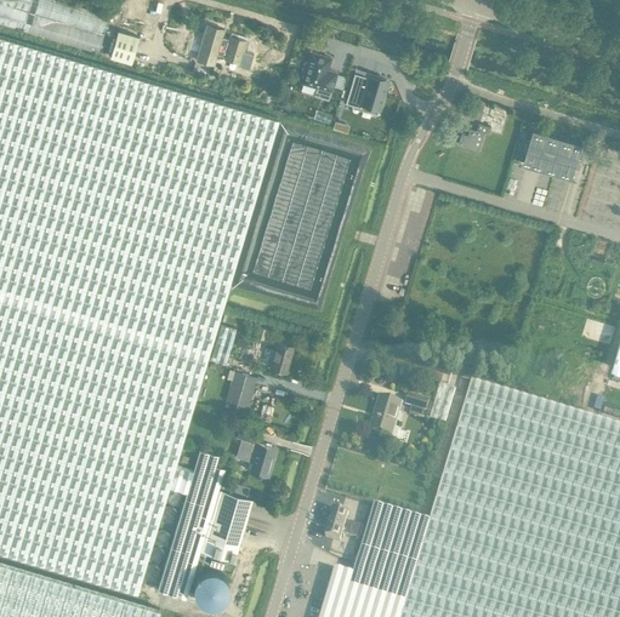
[(0,0),(0,26),(100,56),(111,18),(46,0),(0,0)]
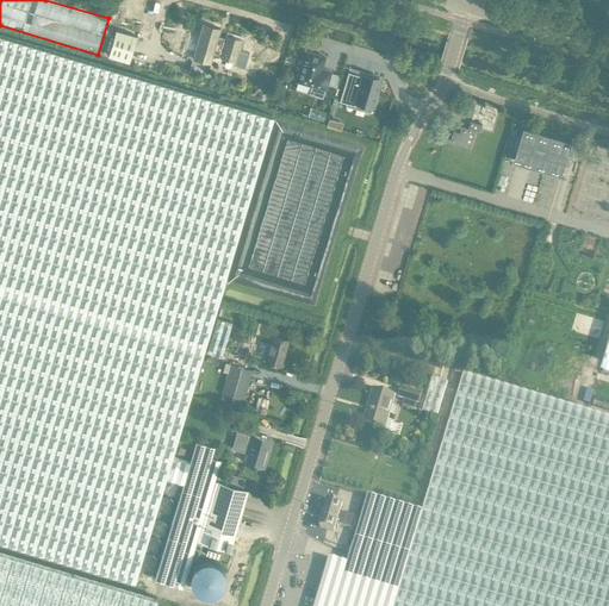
[(191,39),(187,52),(196,55),(193,62),(210,67),(213,57),(236,64),(235,68),(246,72),(250,56),(240,54),(243,43),(219,36),(221,31),(204,26),(199,42),(191,39)]
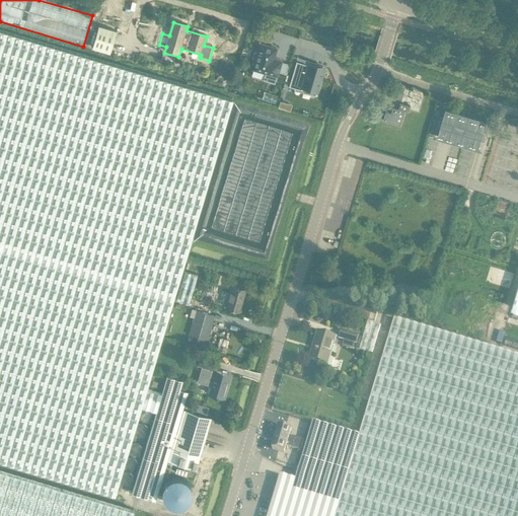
[(117,32),(98,27),(92,51),(111,56),(117,32)]
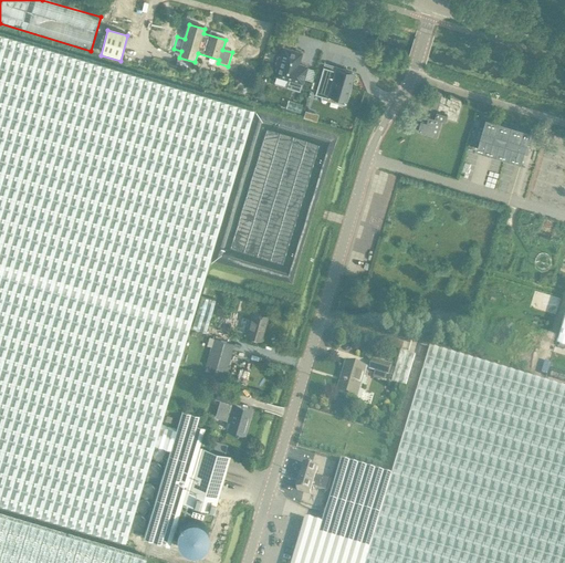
[(154,447),(160,427),(254,112),(0,34),(0,504),(126,543),(154,447)]
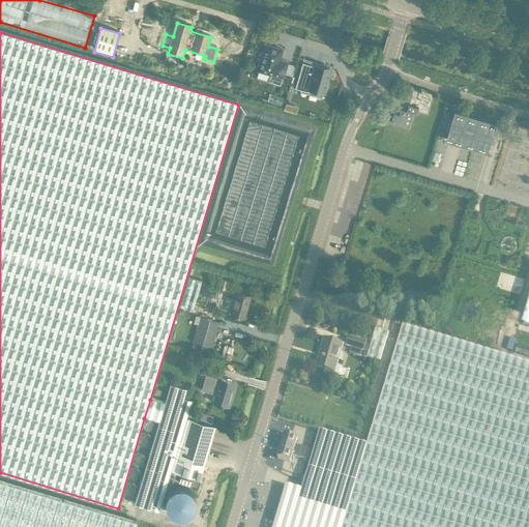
[(282,88),(288,65),(280,63),(283,53),(266,48),(259,72),(271,77),(269,84),(282,88)]
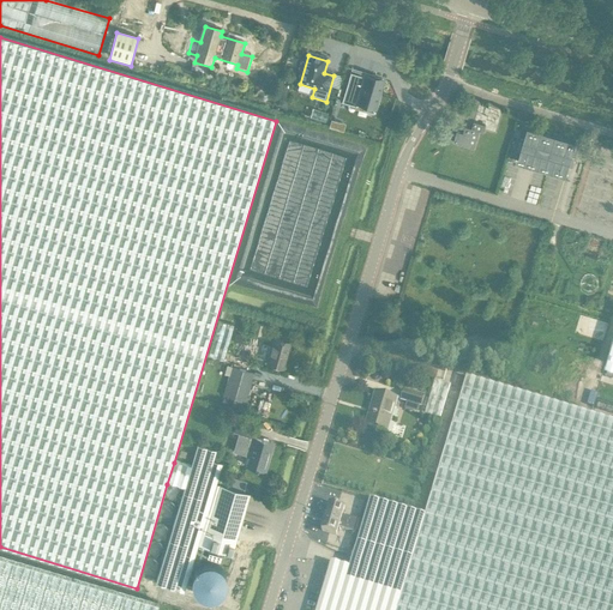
[(348,86),(342,106),(358,109),(359,104),(376,110),(384,83),(366,77),(365,79),(359,78),(355,89),(348,86)]
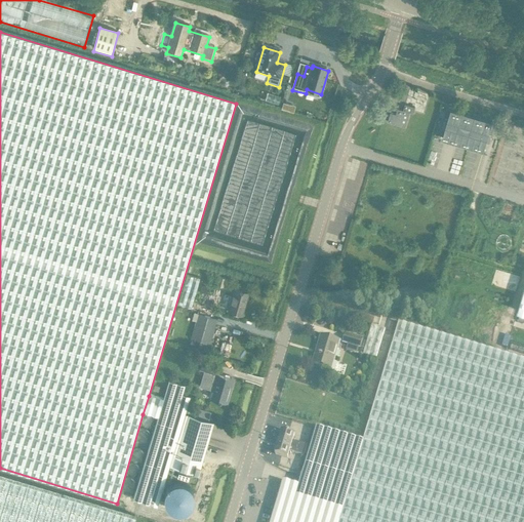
[(406,108),(404,114),(398,112),(397,117),(392,116),(389,125),(406,131),(411,116),(414,117),(416,111),(406,108)]
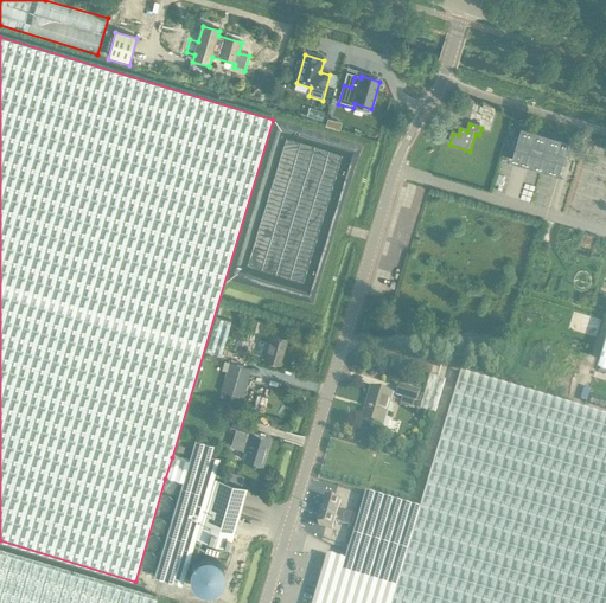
[(523,129),(512,162),(561,177),(563,166),(571,143),(523,129)]
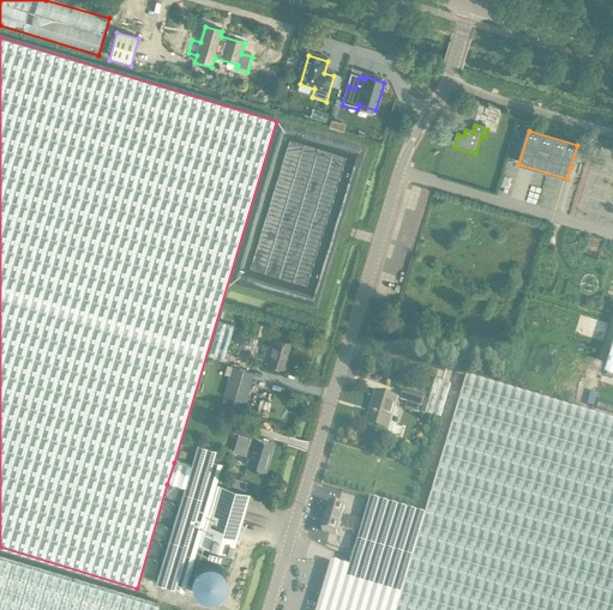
[(284,370),(292,345),(276,340),(269,366),(284,370)]
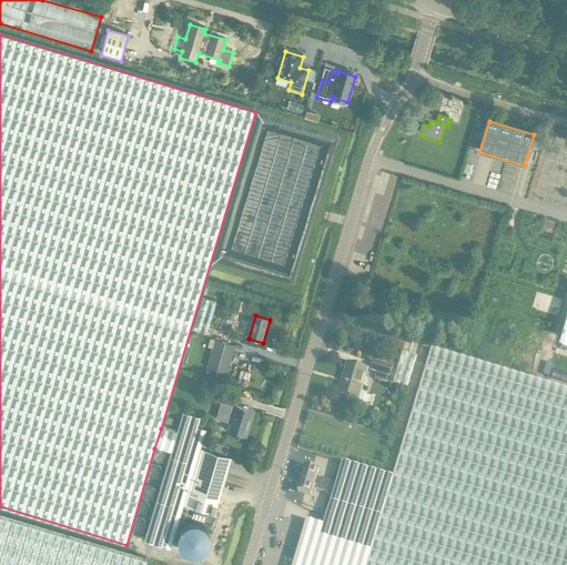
[(229,374),(236,349),(216,343),(209,369),(229,374)]
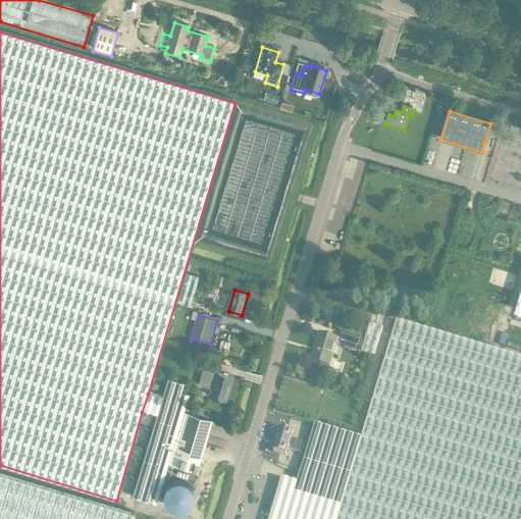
[(520,362),(398,325),(363,443),(340,518),(520,518),(520,362)]
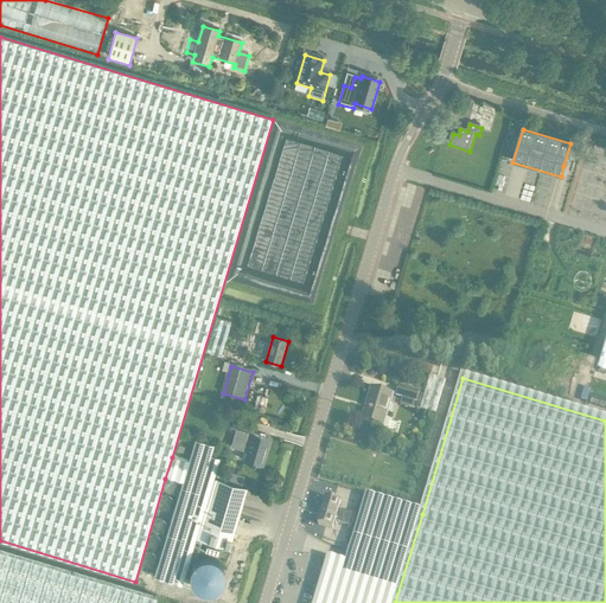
[(435,418),(446,384),(432,379),(421,414),(435,418)]
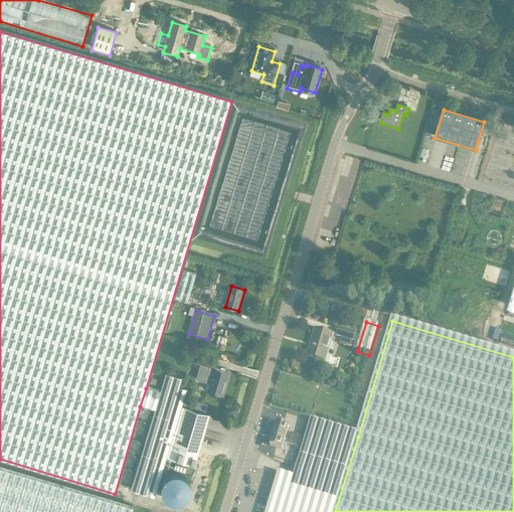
[(354,346),(357,336),(339,331),(337,341),(354,346)]
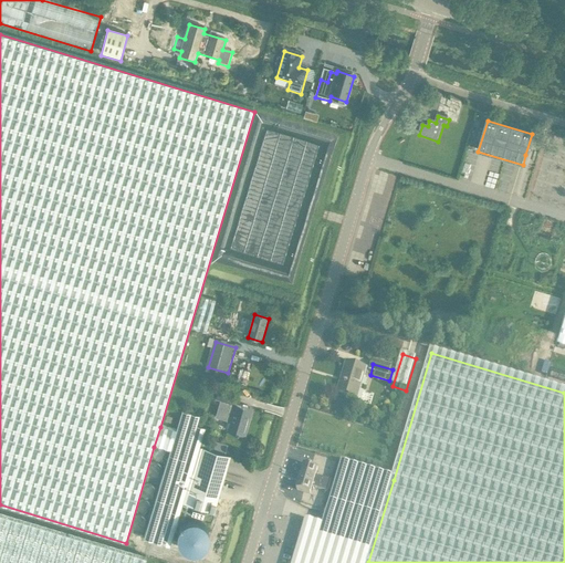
[(358,403),(367,373),(347,366),(338,396),(358,403)]
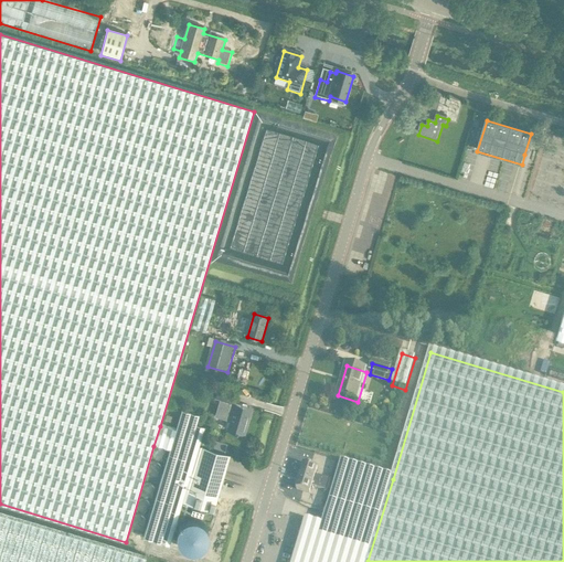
[(216,417),(229,422),(231,423),(227,432),(246,437),(248,427),(246,427),(251,410),(233,404),(235,396),(219,391),(215,400),(221,401),(216,417)]
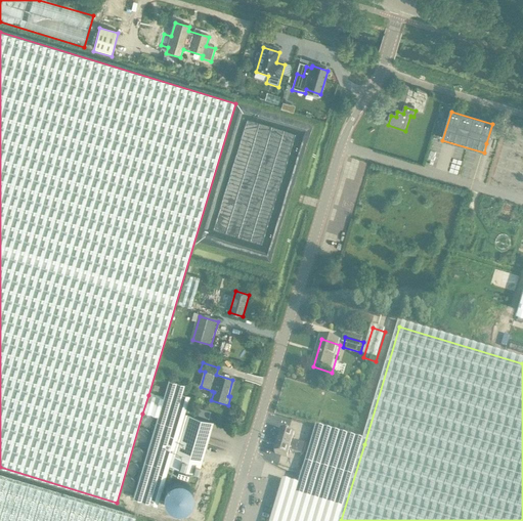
[(159,419),(134,501),(158,508),(169,468),(199,476),(202,465),(214,424),(209,422),(185,415),(187,407),(190,398),(187,397),(182,395),(185,387),(169,382),(163,400),(148,395),(142,414),(159,419)]
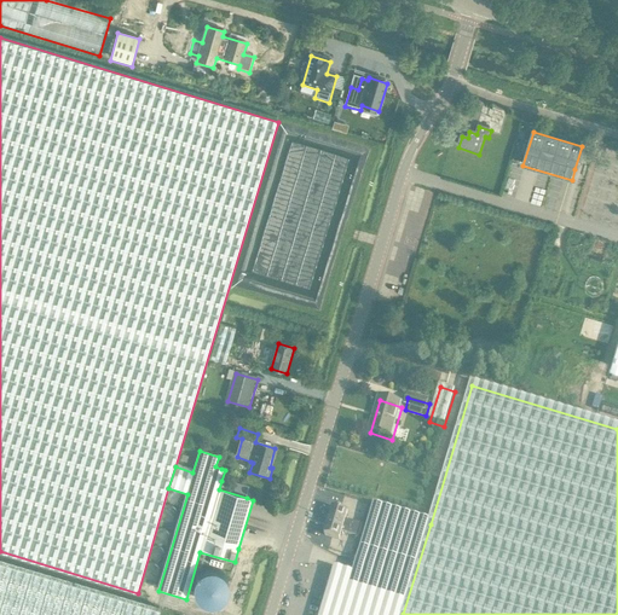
[(247,498),(249,489),(221,481),(219,489),(247,498)]
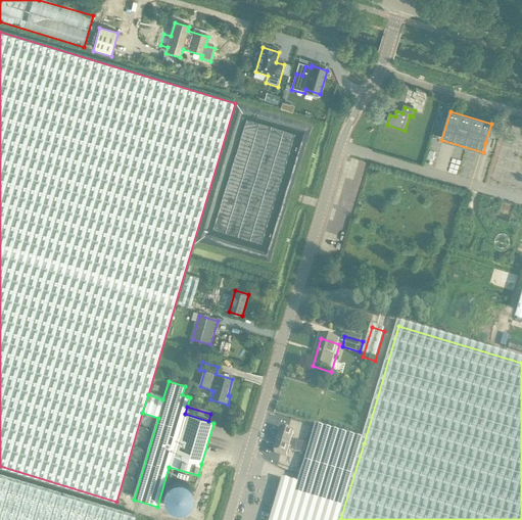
[(283,483),(272,519),(340,519),(364,443),(317,429),(299,487),(283,483)]
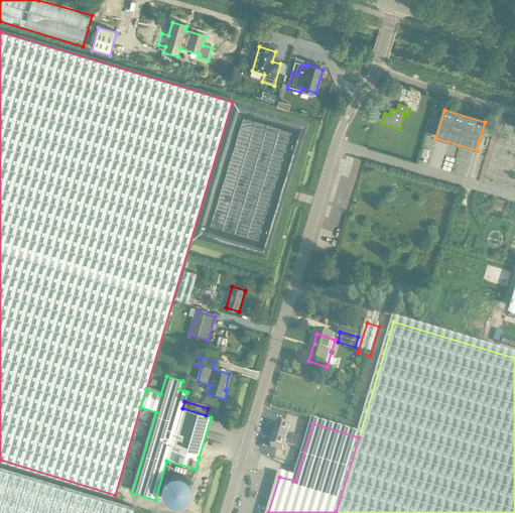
[(277,427),(274,438),(300,446),(302,441),(288,436),(290,431),(277,427)]
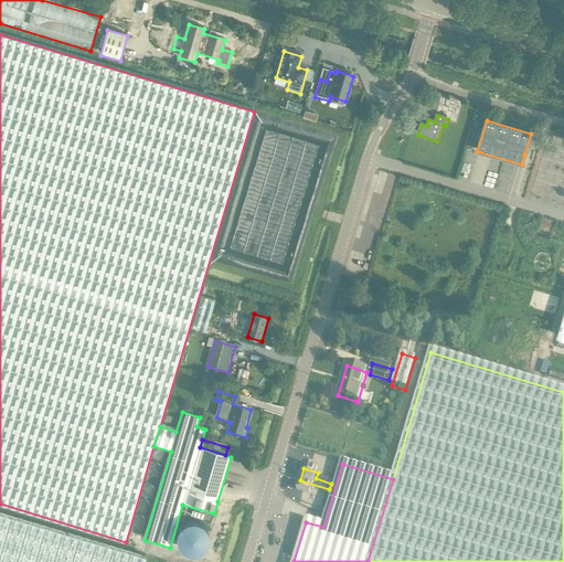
[(328,495),(329,489),(300,480),(297,494),(310,497),(312,490),(328,495)]
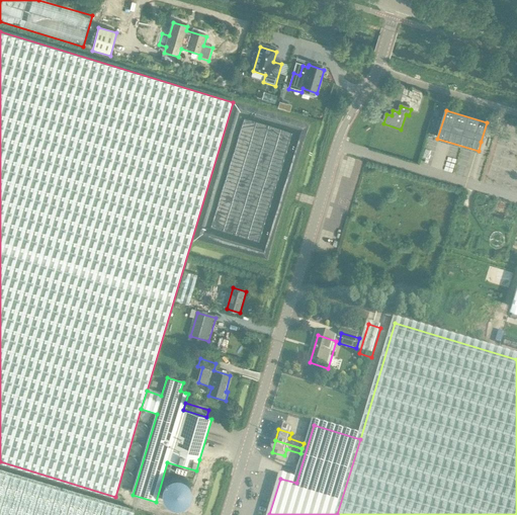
[(135,514),(135,513),(0,473),(0,514),(135,514)]
